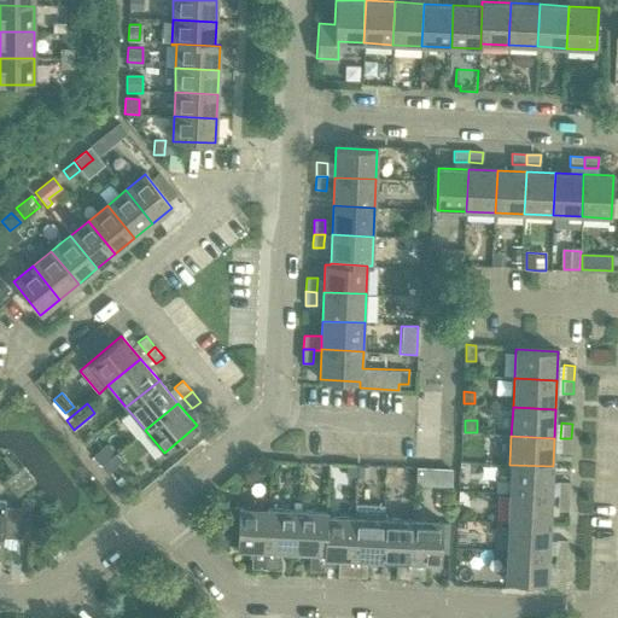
[(560,438),(560,452),(570,452),(571,438),(560,438)]
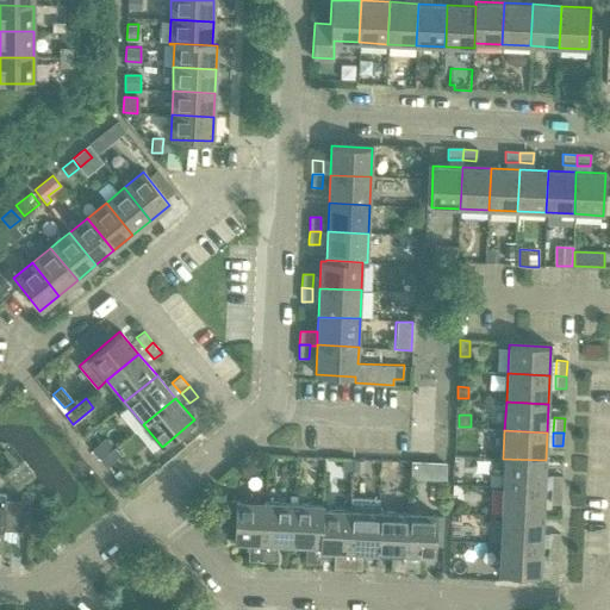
[(100,458),(112,448),(105,440),(93,449),(100,458)]
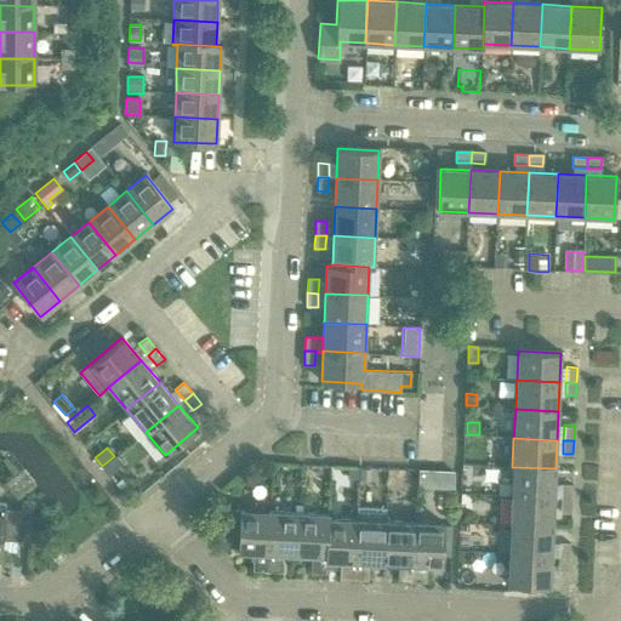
[(104,469),(110,477),(125,466),(119,457),(104,469)]
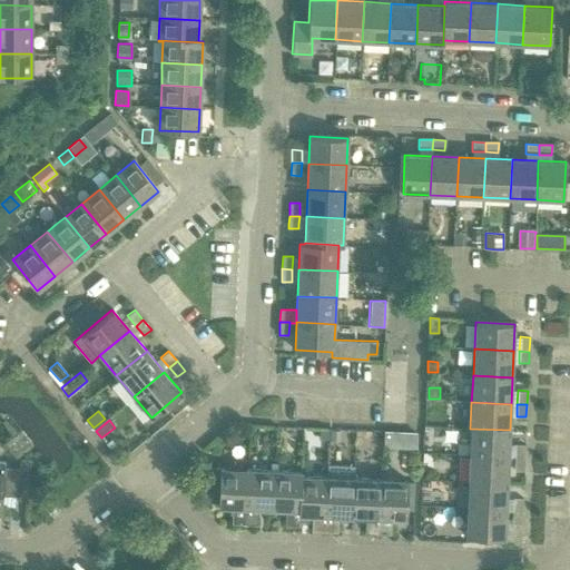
[(470,429),(469,454),(509,457),(510,430),(470,429)]
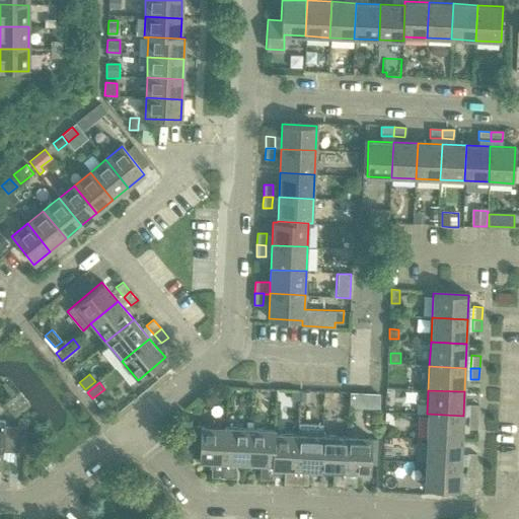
[(290,391),(290,399),(298,399),(298,391),(290,391)]
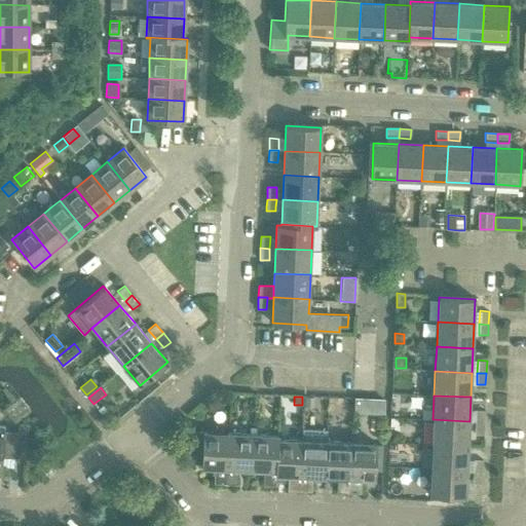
[(304,397),(304,407),(314,407),(314,397),(304,397)]
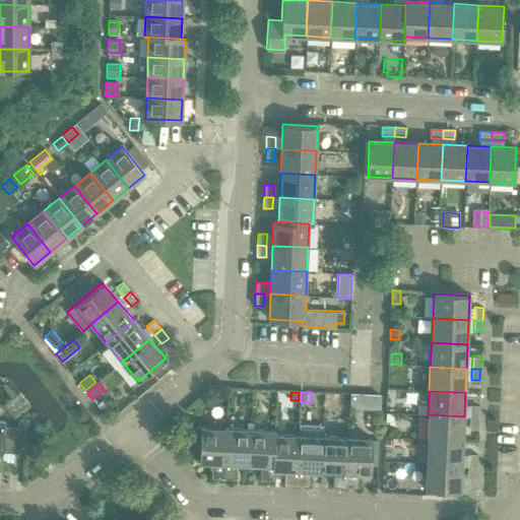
[(373,394),(372,408),(380,408),(381,394),(373,394)]
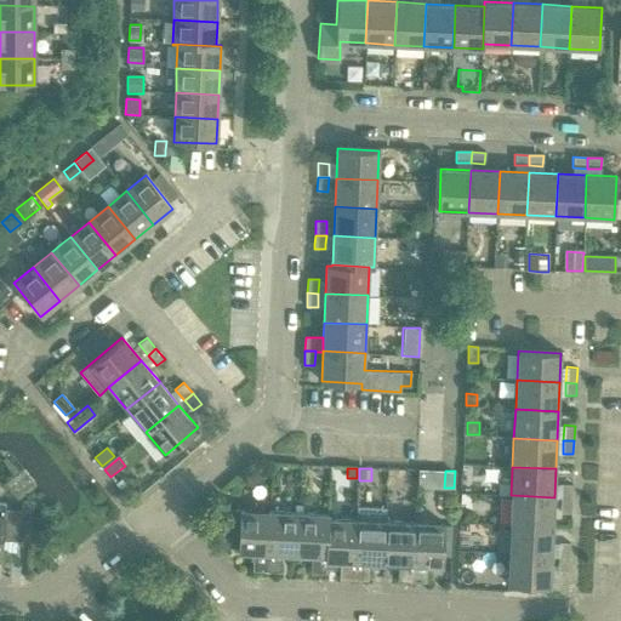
[(560,483),(560,497),(571,499),(571,484),(560,483)]
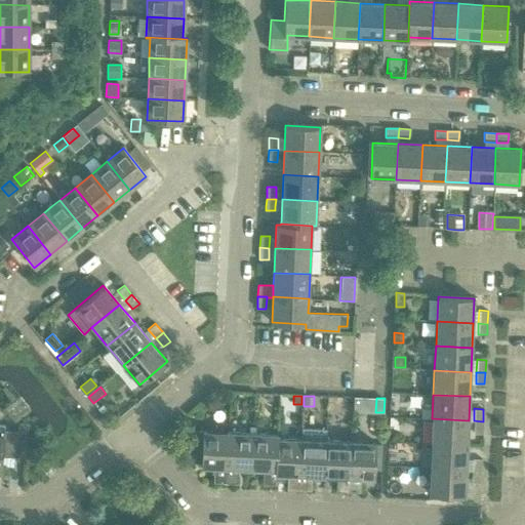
[(432,418),(431,443),(468,445),(469,420),(432,418)]
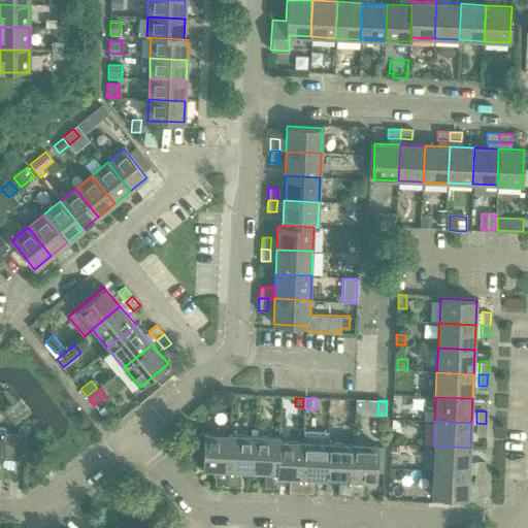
[(476,423),(475,435),(485,435),(486,424),(476,423)]
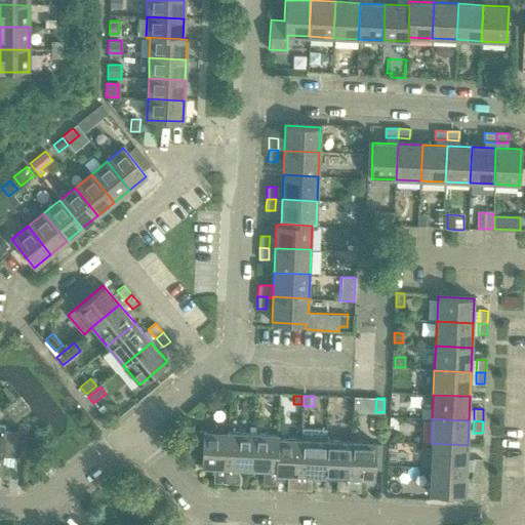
[(0,425),(0,472),(0,471),(1,467),(13,468),(14,456),(15,457),(15,456),(17,430),(4,429),(4,426),(0,425)]
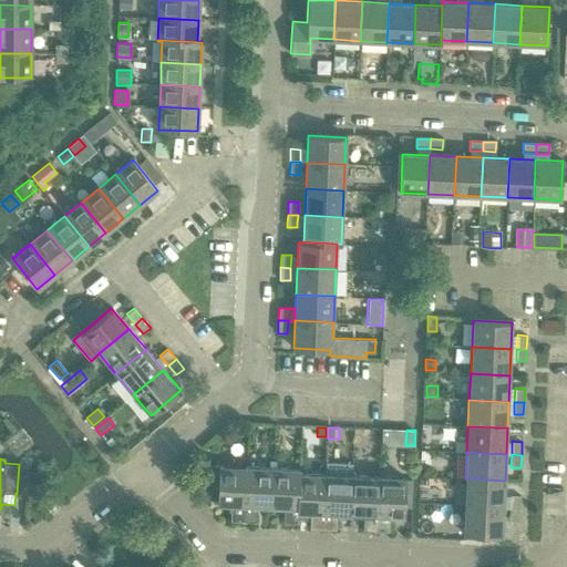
[(326,473),(323,512),(350,513),(352,474),(352,463),(326,462),(326,473)]
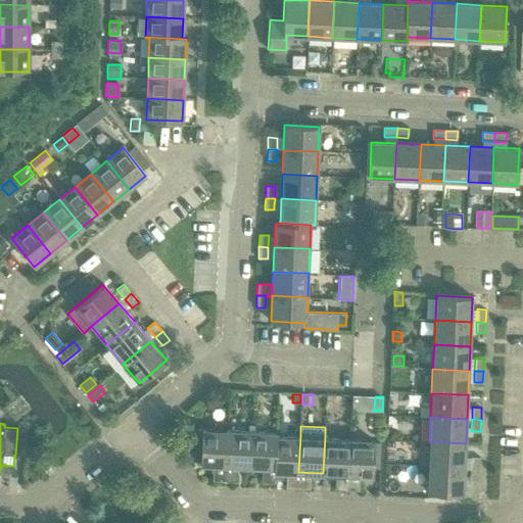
[(224,479),(225,470),(225,465),(226,429),(201,428),(189,427),(187,459),(199,459),(199,463),(212,464),(211,479),(224,479)]
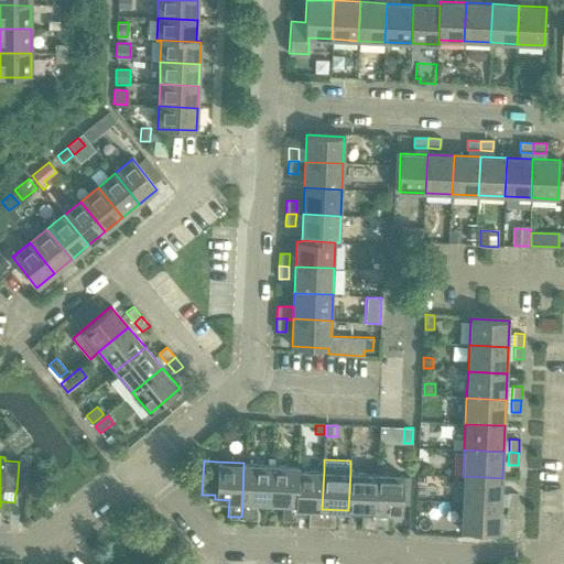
[(271,464),(243,463),(242,501),(269,501),(271,464)]
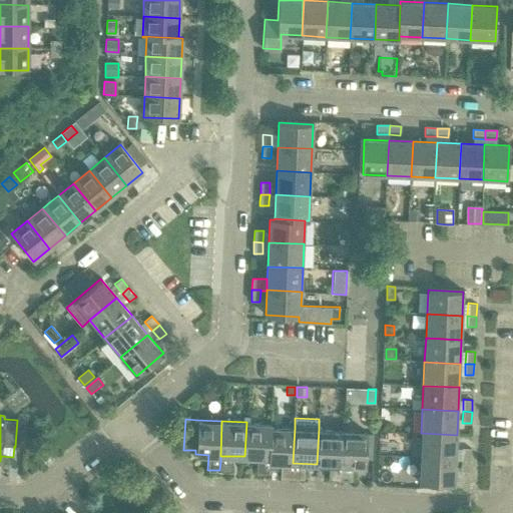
[(270,423),(246,422),(244,456),(268,458),(270,427),(270,423)]
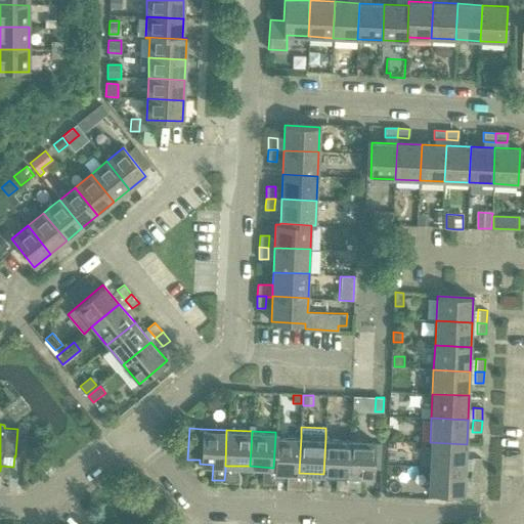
[(301,437),(275,436),(273,468),(273,472),(299,473),(301,437)]
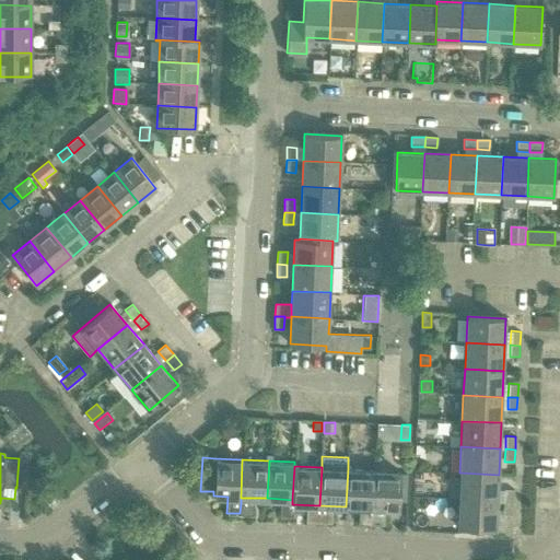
[(348,468),(346,506),(372,508),(373,469),(348,468)]
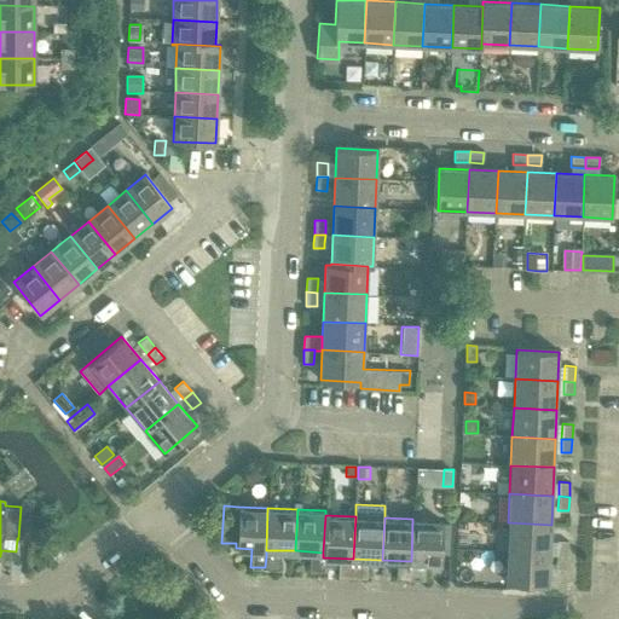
[(412,519),(411,561),(424,562),(440,562),(441,554),(450,554),(451,522),(443,522),(443,520),(412,519)]
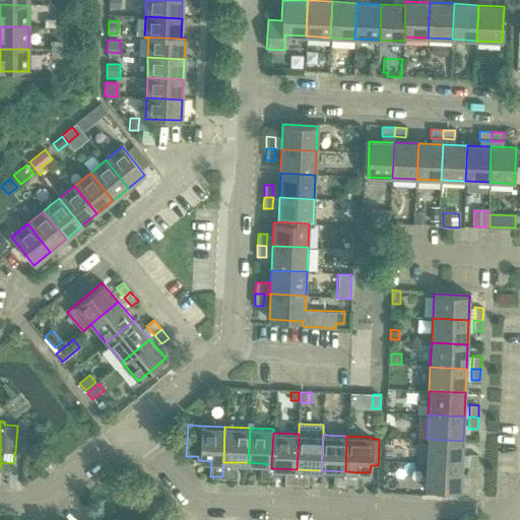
[(427,439),(426,463),(461,465),(463,441),(427,439)]
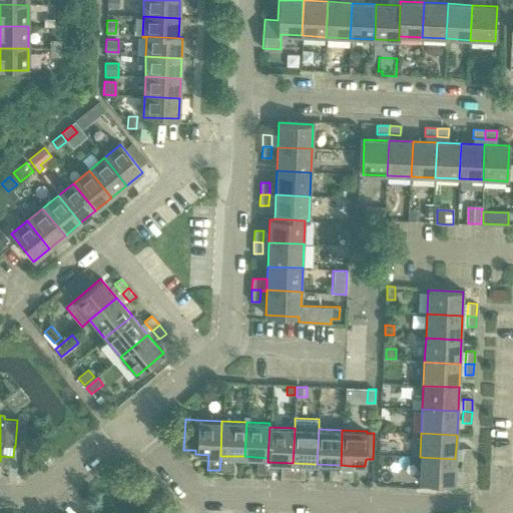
[(461,447),(460,459),(469,459),(470,448),(461,447)]
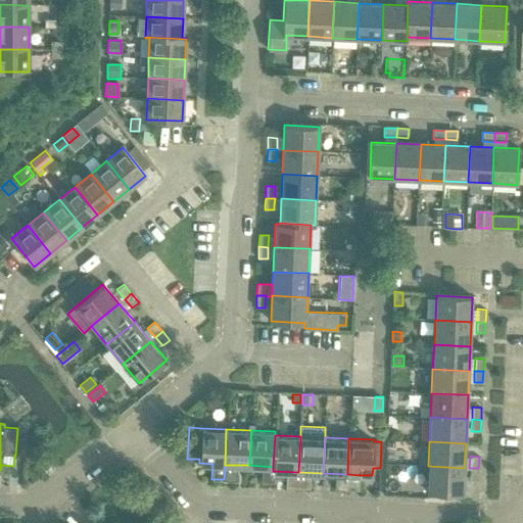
[(428,466),(427,490),(463,492),(464,468),(428,466)]
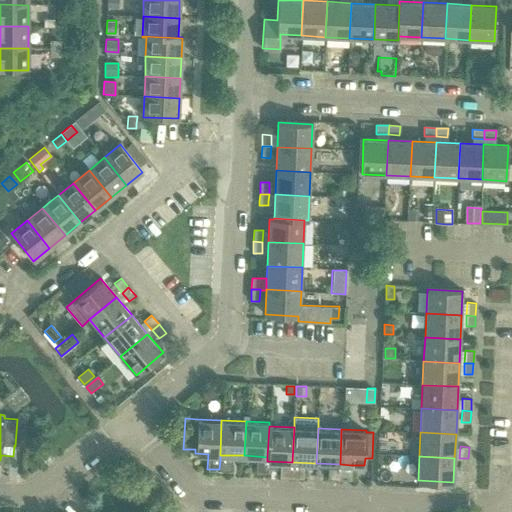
[(459,458),(459,470),(468,470),(468,458),(459,458)]
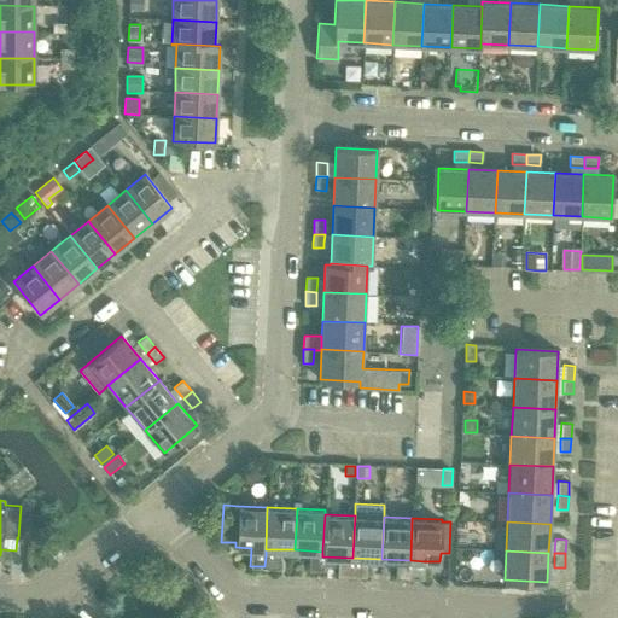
[(266,555),(264,566),(279,567),(279,558),(279,557),(266,555)]
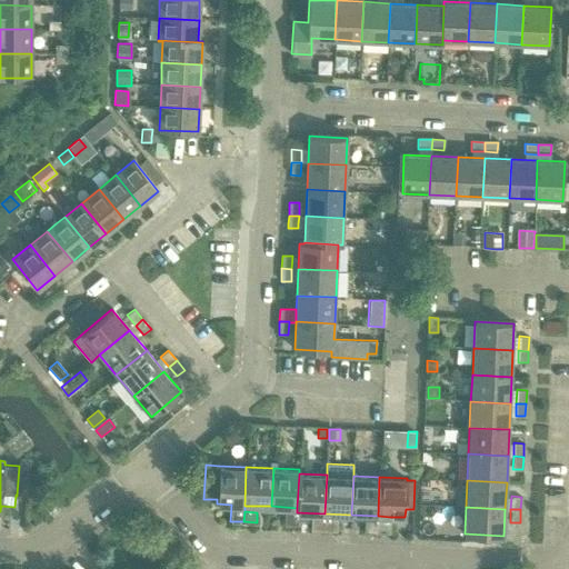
[(283,525),(297,526),(298,516),(285,515),(283,525)]
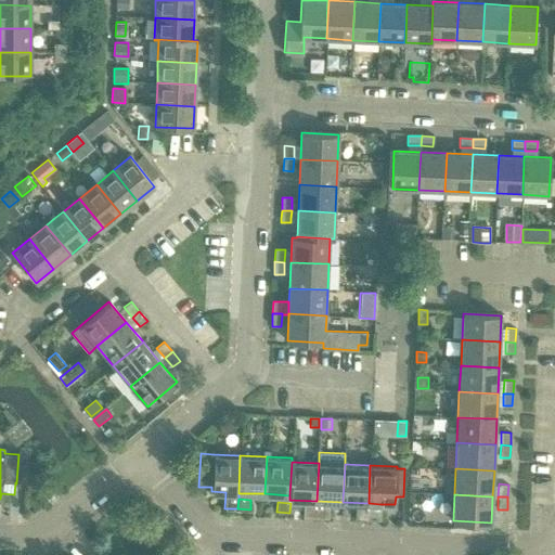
[(302,507),(302,517),(315,518),(317,508),(302,507)]
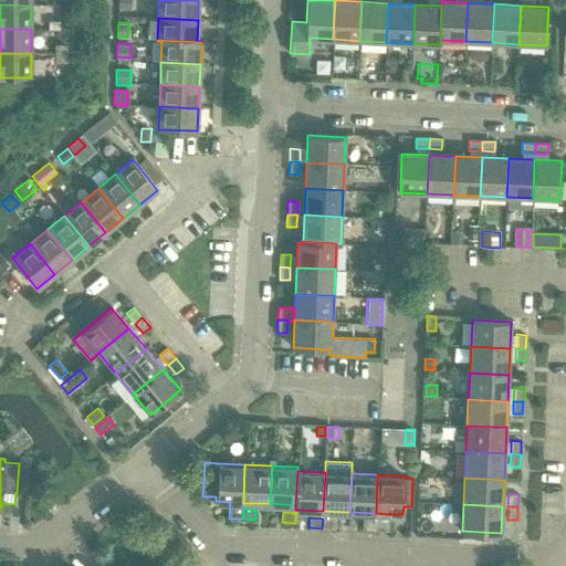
[(323,519),(322,528),(334,528),(334,519),(323,519)]
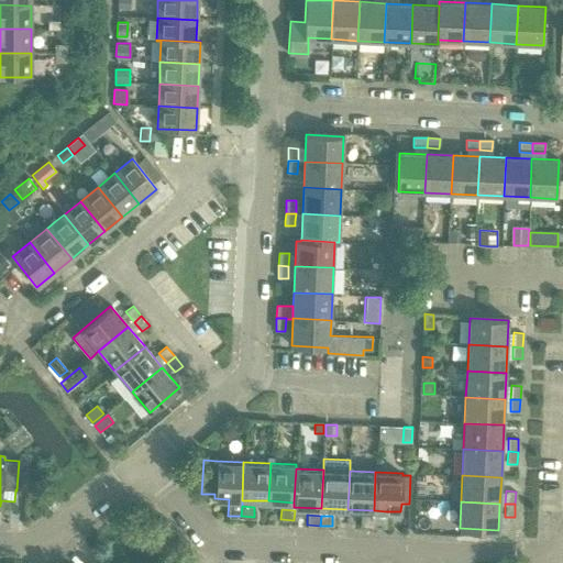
[(359,527),(373,528),(373,518),(360,518),(359,527)]
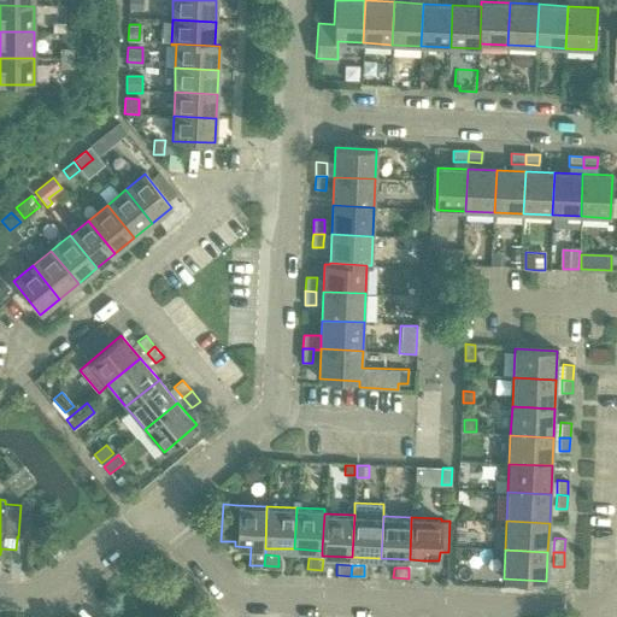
[(409,568),(409,579),(422,579),(422,568),(409,568)]
